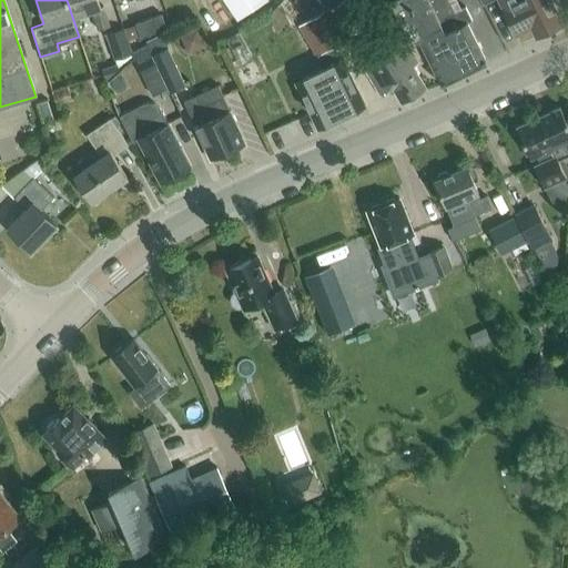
[(67,0),(72,17),(92,11),(98,30),(109,27),(102,6),(99,7),(95,0),(67,0)]
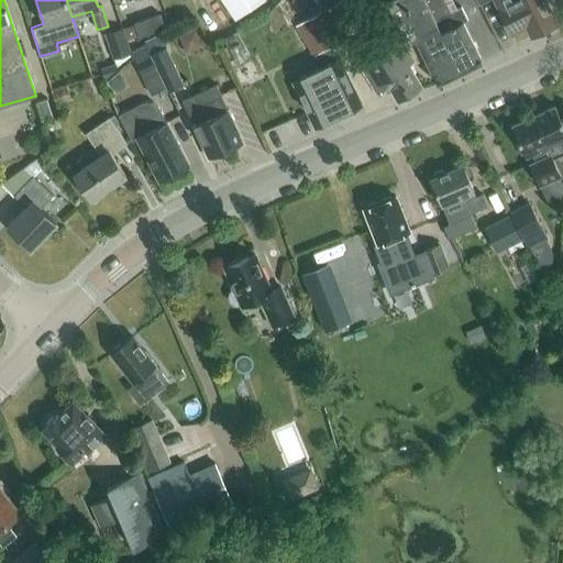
[(221,0),(234,20),(263,0),(221,0)]
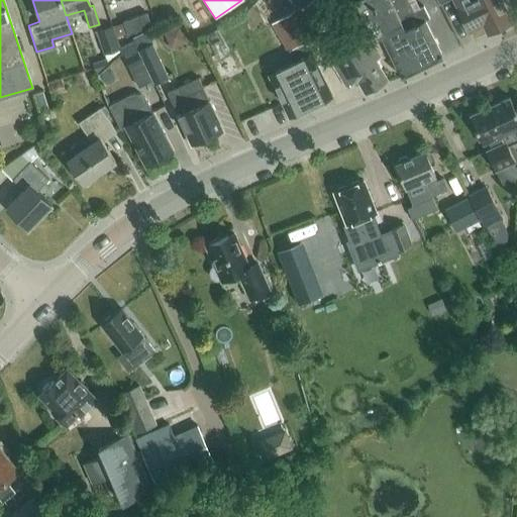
[(292,0),(298,9),(311,0),(292,0)]
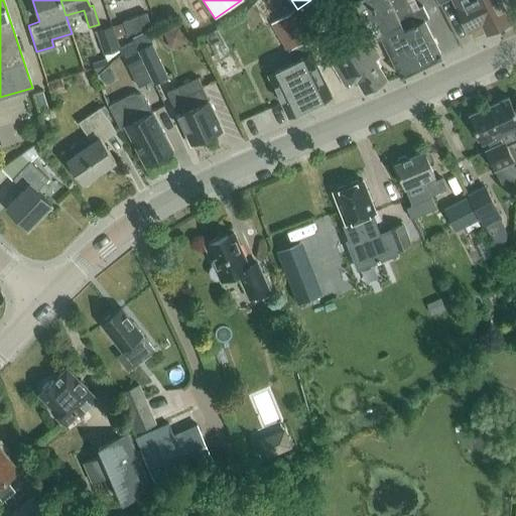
[(407,0),(349,0),(351,2),(354,1),(372,37),(381,33),(401,76),(441,56),(423,20),(427,18),(422,7),(413,11),(407,0)]
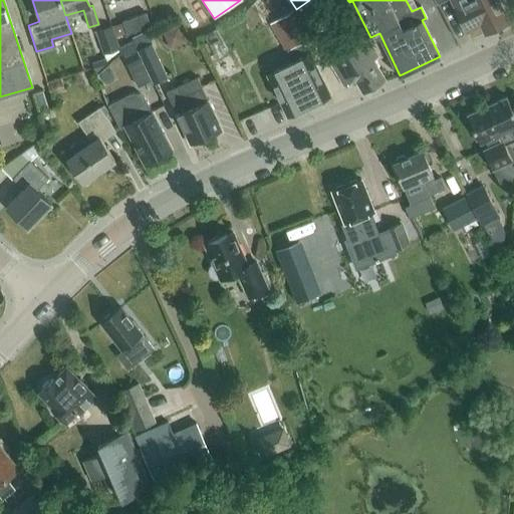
[(434,0),(437,4),(445,0),(450,0),(466,31),(480,24),(484,33),(510,20),(499,0),(434,0)]
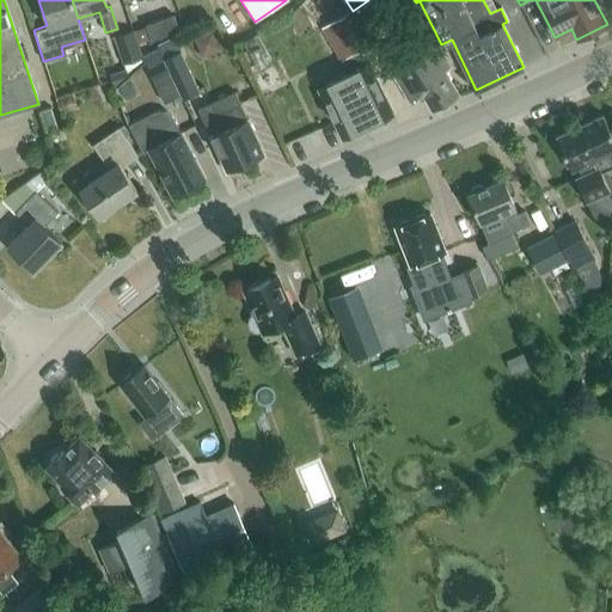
[(317,90),(324,103),(323,108),(326,115),(331,117),(341,139),(393,114),(369,65),(365,67),(357,53),(371,44),(350,11),(322,29),(330,42),(342,62),(347,59),(354,73),(317,90)]
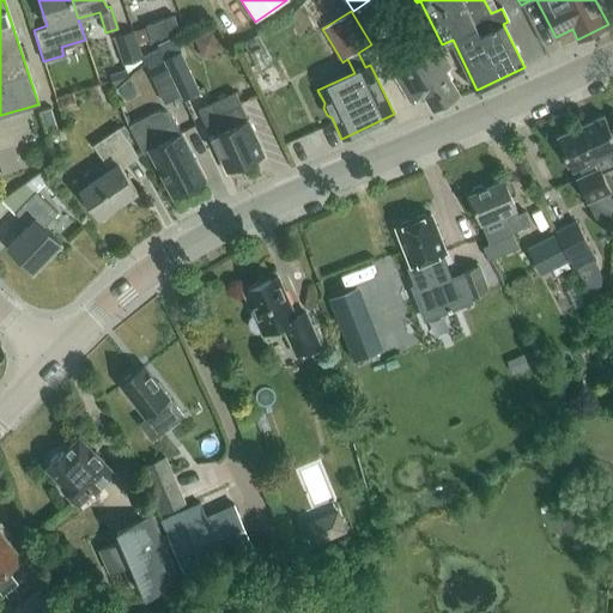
[(146,25),(151,41),(180,31),(175,14),(146,25)]
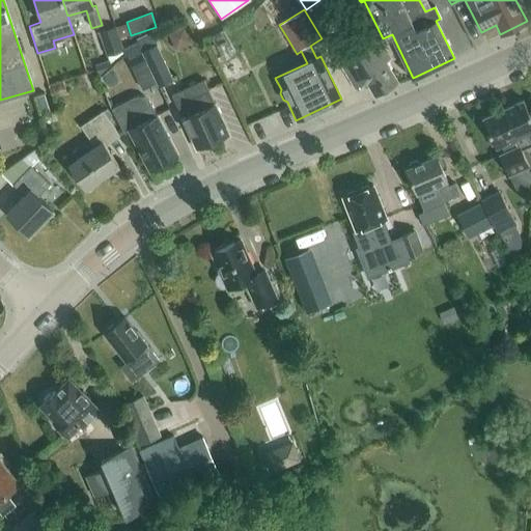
[(176,49),(193,42),(185,25),(168,33),(176,49)]
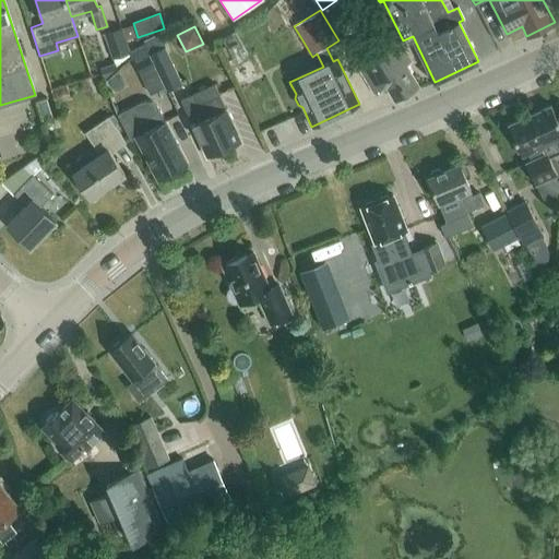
[(104,34),(113,59),(131,52),(122,27),(104,34)]
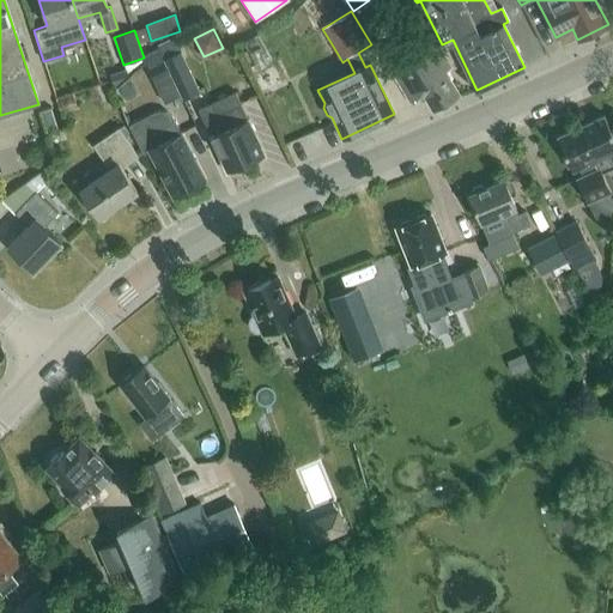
[(434,110),(459,93),(444,71),(449,67),(432,38),(388,66),(411,103),(424,96),(434,110)]
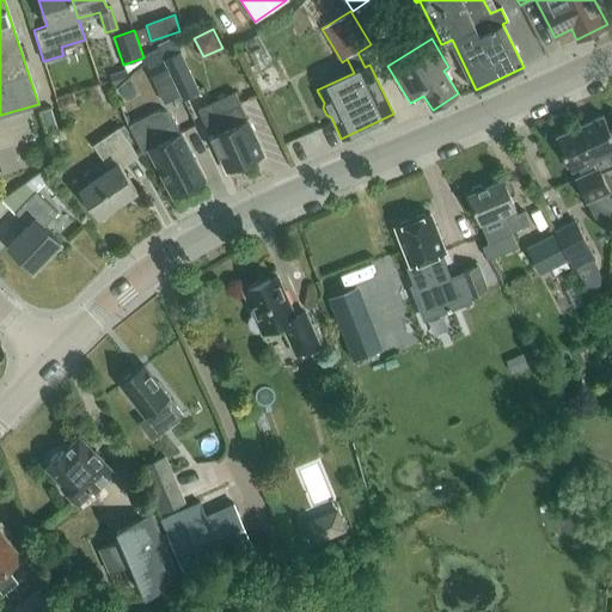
[(163,59),(170,75),(171,74),(182,98),(197,91),(175,40),(158,47),(163,59)]
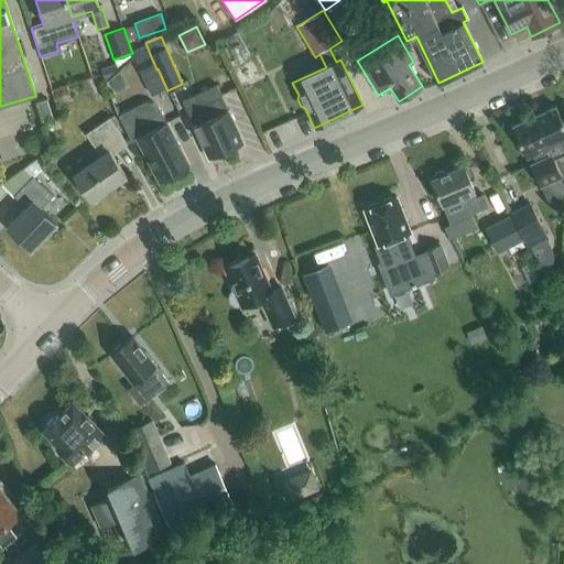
[(141,76),(156,69),(150,54),(134,62),(141,76)]
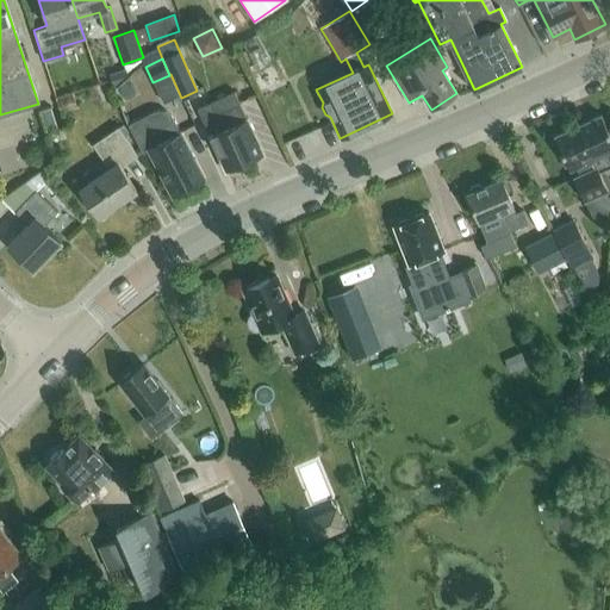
[(85,88),(99,83),(94,69),(92,70),(89,72),(88,73),(86,74),(85,76),(83,78),(83,80),(83,83),(83,85),(85,88)]
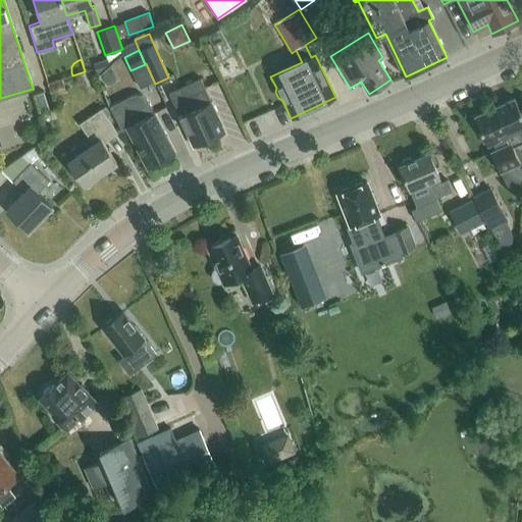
[(107,59),(93,64),(96,74),(111,69),(107,59)]
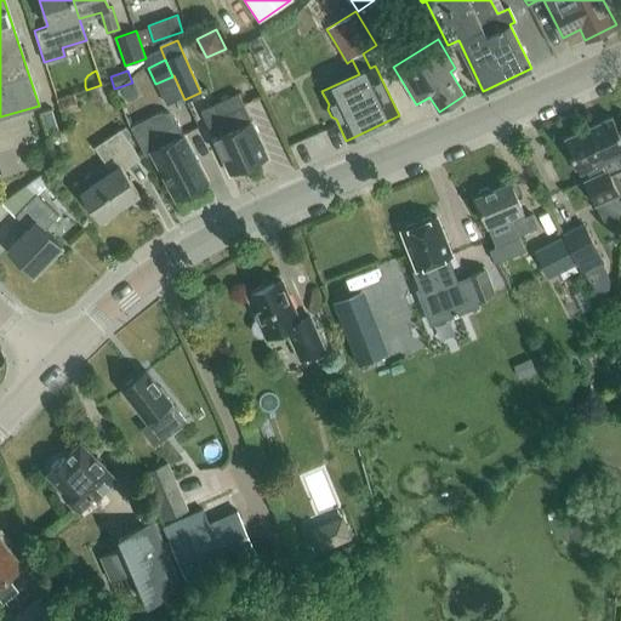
[(268,158),(251,121),(238,93),(200,110),(229,176),(268,158)]
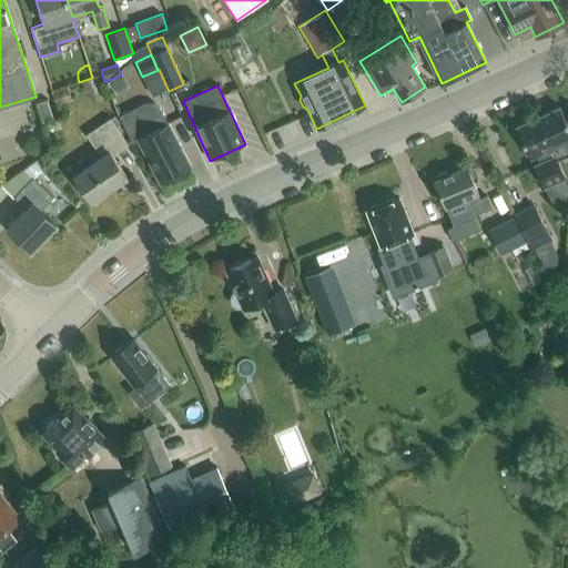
[(37,102),(43,123),(53,120),(47,100),(37,102)]
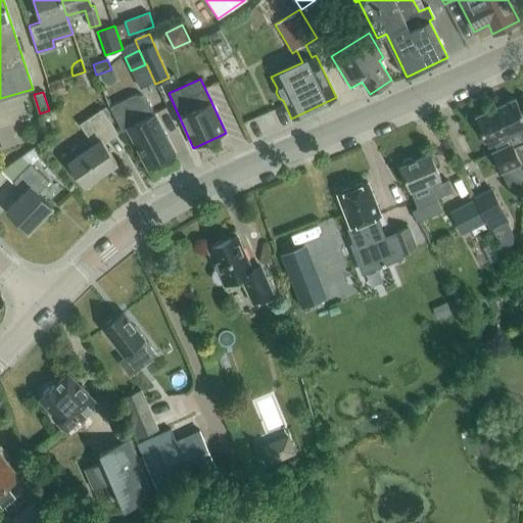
[(109,106),(115,119),(123,132),(127,129),(148,170),(175,155),(145,98),(141,95),(136,94),(131,96),(109,106)]
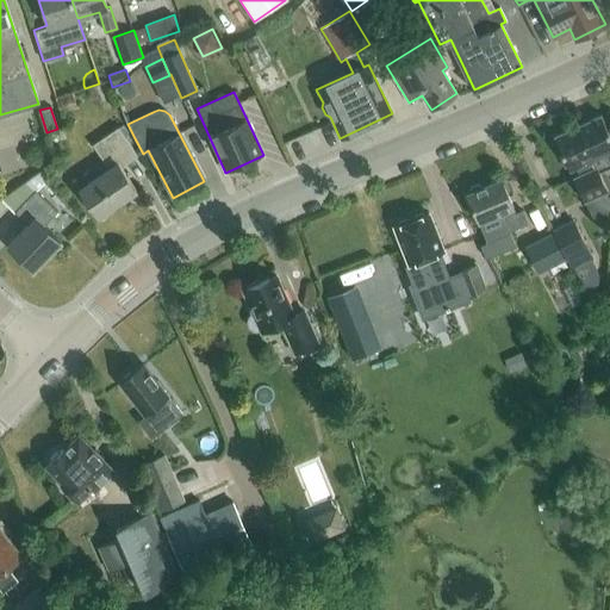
[(578,126),(599,172),(609,167),(609,162),(605,154),(609,150),(609,126),(609,128),(603,114),(578,126)]
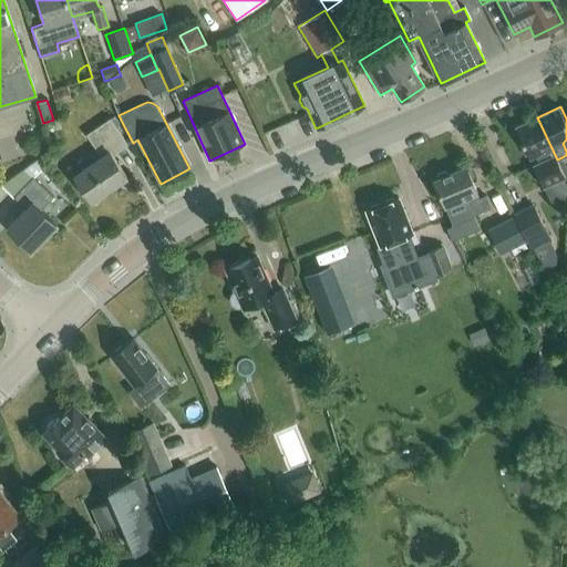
[(531,157),(535,155),(538,162),(533,165),(543,187),(565,177),(557,160),(537,117),(516,126),(531,157)]
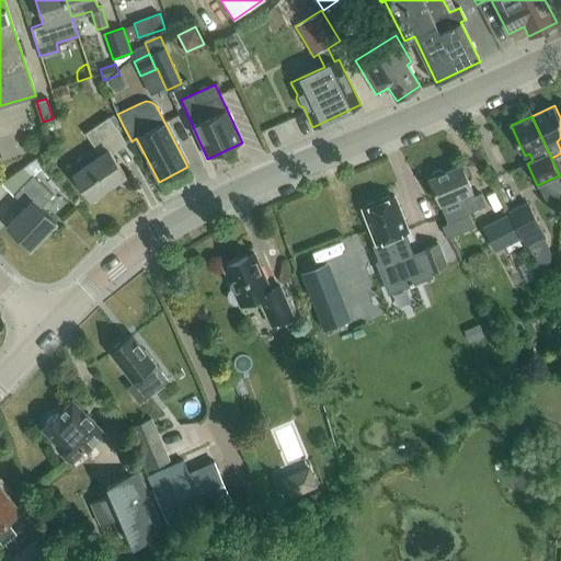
[(111,153),(126,142),(109,117),(86,134),(100,156),(73,173),(91,198),(125,175),(111,153)]
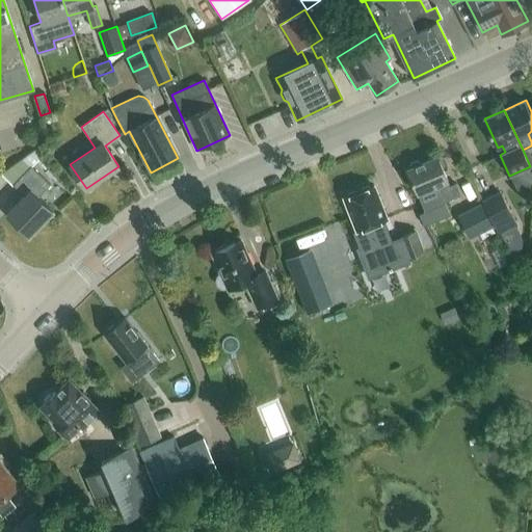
[(413,161),(408,165),(409,167),(407,168),(418,193),(419,193),(424,206),(443,198),(444,202),(461,194),(457,184),(451,186),(437,156),(420,163),(419,161),(413,161)]
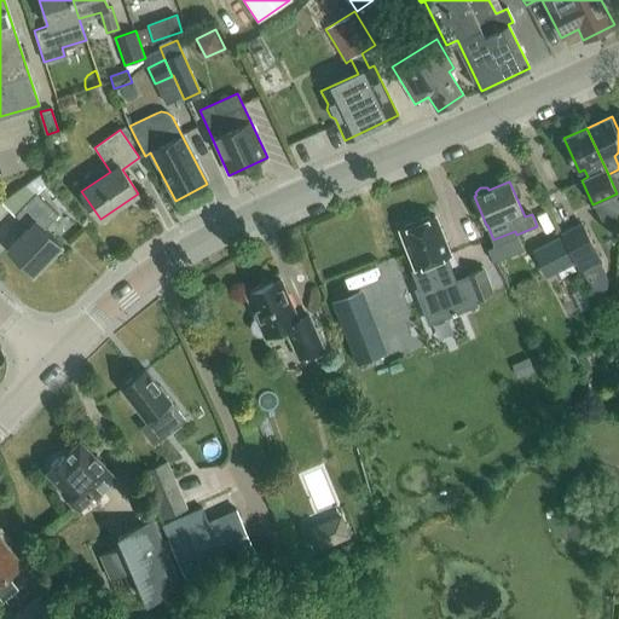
[(34,275),(62,246),(44,229),(57,214),(35,192),(13,215),(27,227),(7,248),(34,275)]
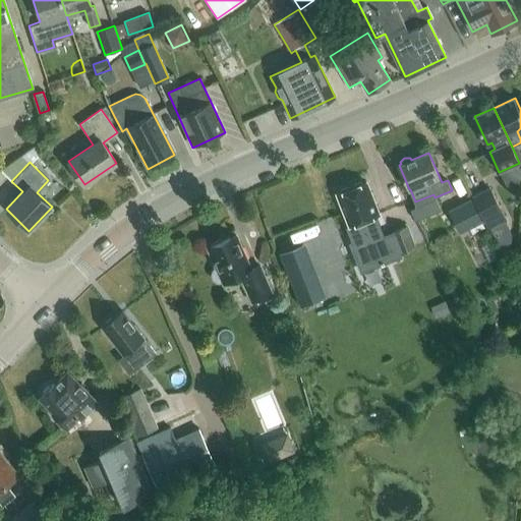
[(353,224),(369,266),(393,256),(377,215),(380,214),(367,181),(337,193),(350,225),(353,224)]
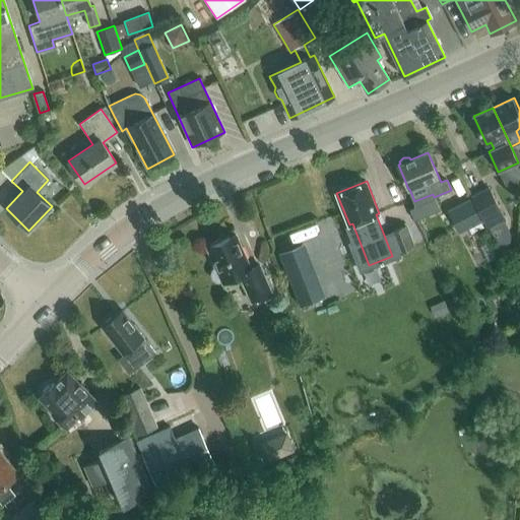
[(504,216),(490,190),(472,198),(486,225),(504,216)]
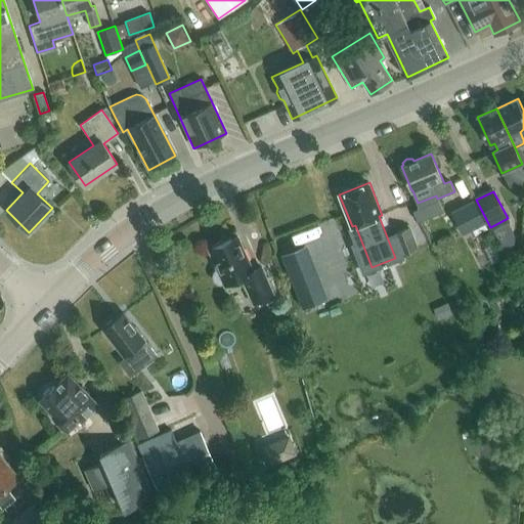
[(451,212),(463,234),(473,230),(477,239),(489,233),(474,201),(451,212)]
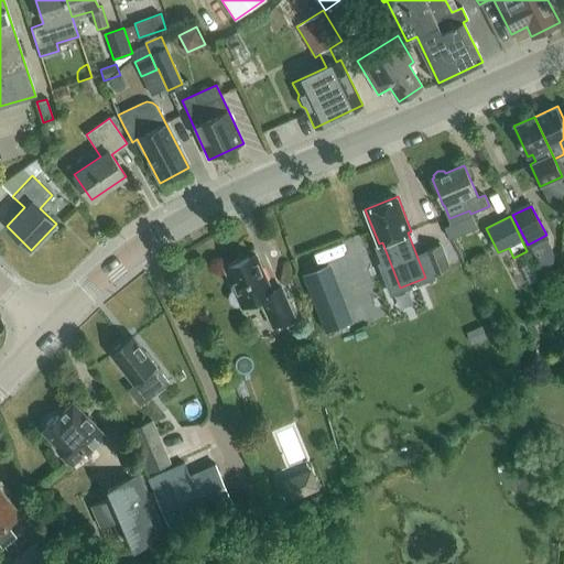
[(443,241),(430,245),(436,269),(449,266),(443,241)]
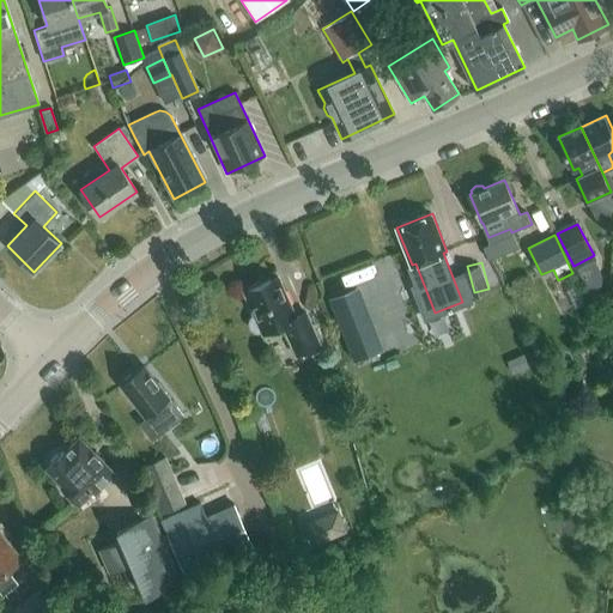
[(248,325),(249,326),(250,328),(252,329),(254,331),(258,332),(259,332),(261,332),(262,331),(263,332),(283,323),(296,354),(321,345),(307,311),(295,316),(278,277),(246,290),(255,313),(254,314),(252,315),(250,316),(249,319),(249,320),(248,322),(248,325)]
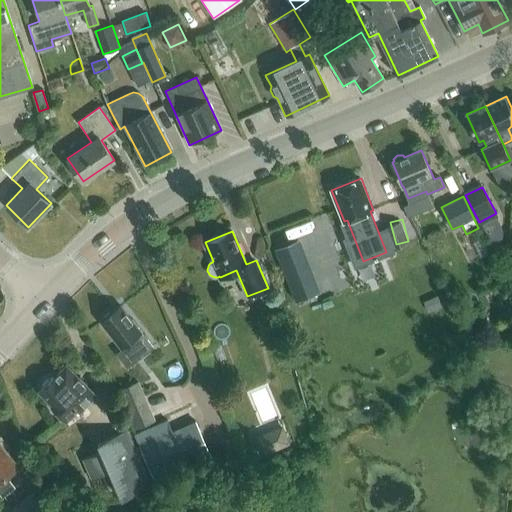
[(304,253),(280,263),(295,300),(319,290),(304,253)]
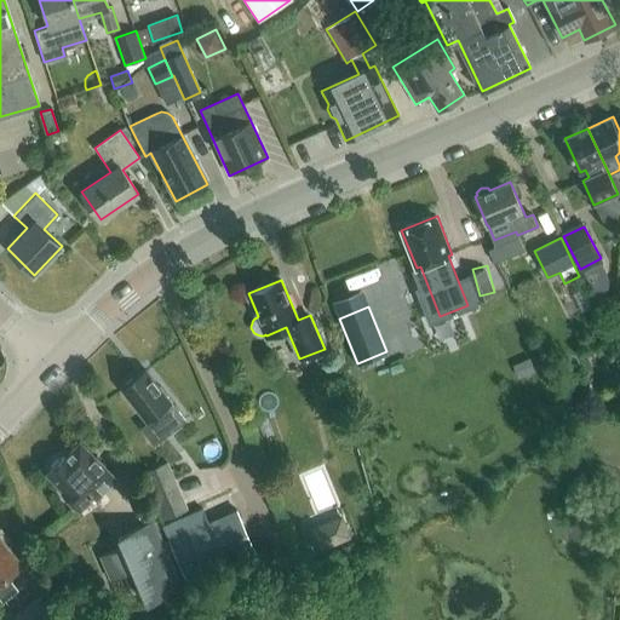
[(173,431),(187,420),(160,385),(159,386),(147,371),(122,389),(149,423),(160,414),(173,431)]
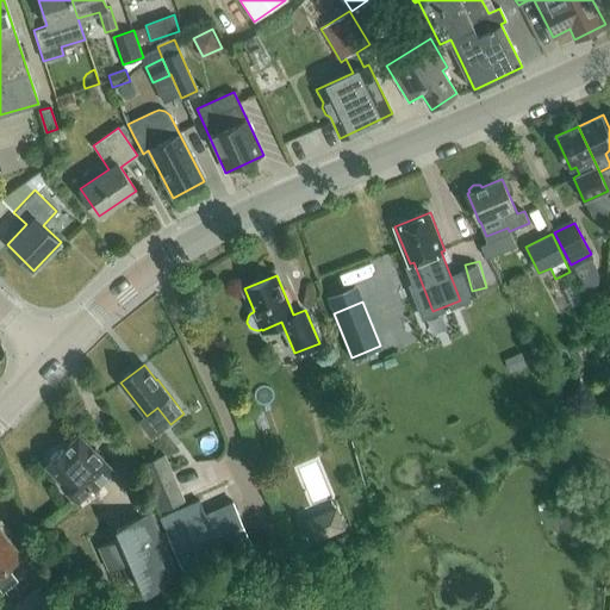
[(94,491),(114,471),(79,436),(64,450),(64,449),(62,452),(58,450),(50,459),(51,464),(49,466),(66,483),(64,485),(66,485),(63,490),(73,499),(78,497),(79,498),(91,486),(94,491)]
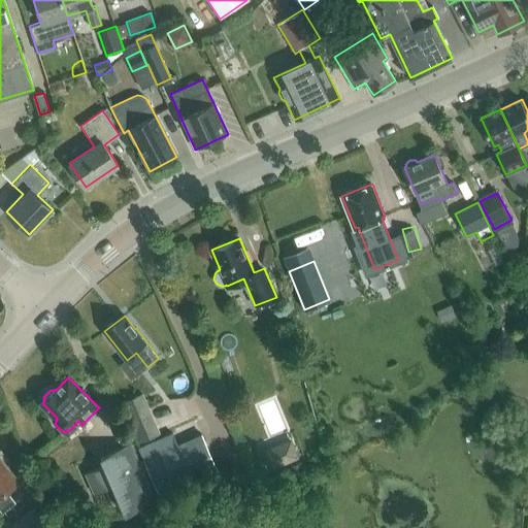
[(135,423),(141,437),(177,422),(170,407),(135,423)]
